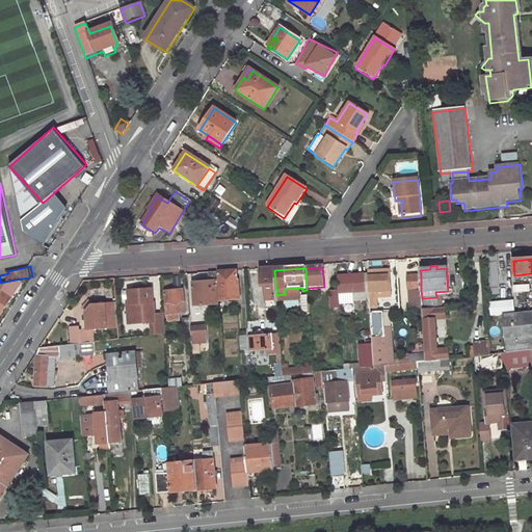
[(274,270),(260,271),(262,288),(265,288),(266,309),(277,308),(276,295),(274,270)]
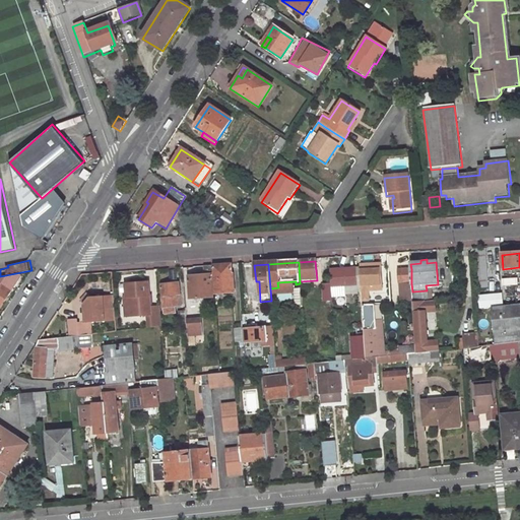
[(360,268),(362,287),(362,293),(368,293),(374,291),(374,286),(381,285),(380,266),(360,268)]
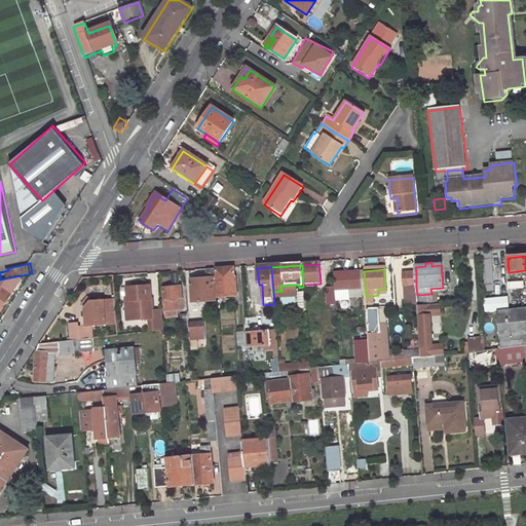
[(208,279),(191,279),(193,302),(216,301),(214,270),(208,270),(208,279)]
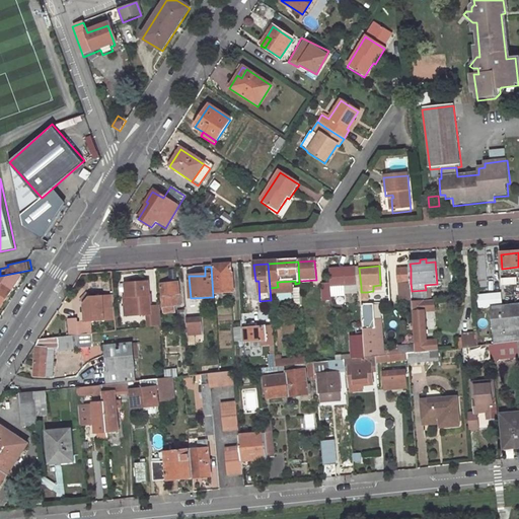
[(215,293),(234,292),(233,281),(231,281),(230,267),(213,268),(215,293)]
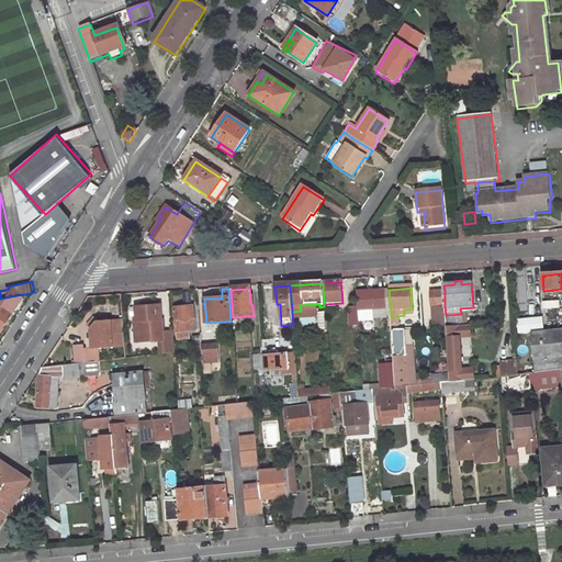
[(445,291),(431,292),(433,307),(445,306),(445,291)]
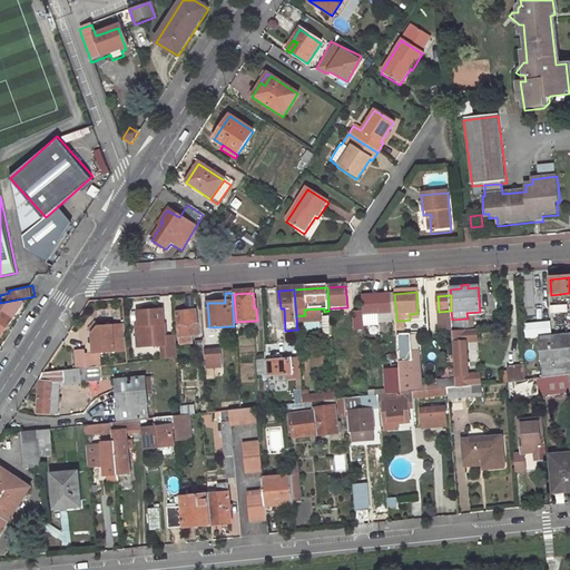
[(363,312),(364,328),(377,327),(377,321),(375,322),(374,315),(389,314),(387,296),(362,298),(363,312)]
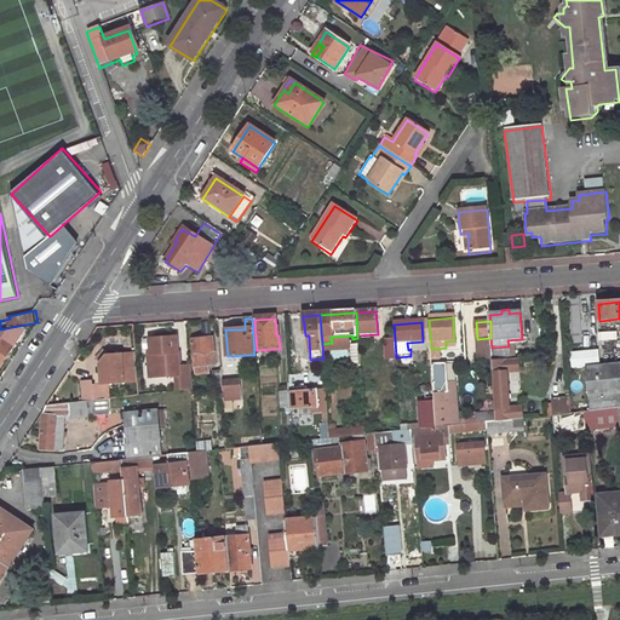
[(0,333),(0,366),(1,367),(17,342),(6,334),(4,337),(0,333)]
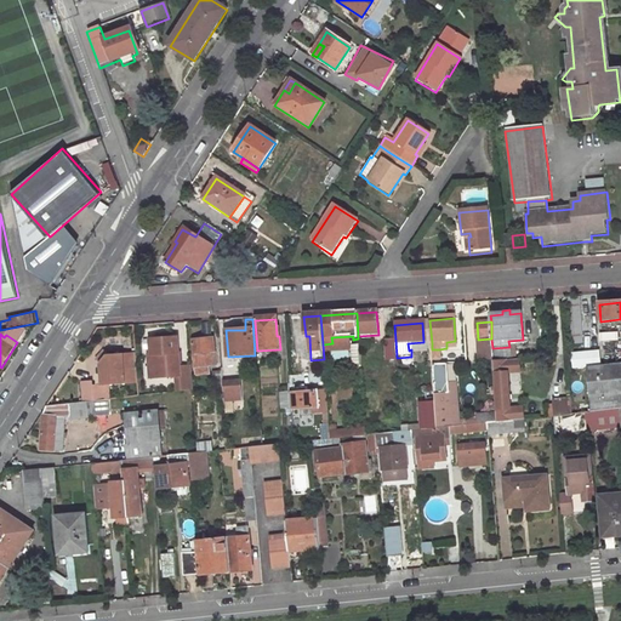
[(178,369),(176,339),(148,341),(151,357),(155,355),(158,380),(178,377),(180,377),(178,369)]
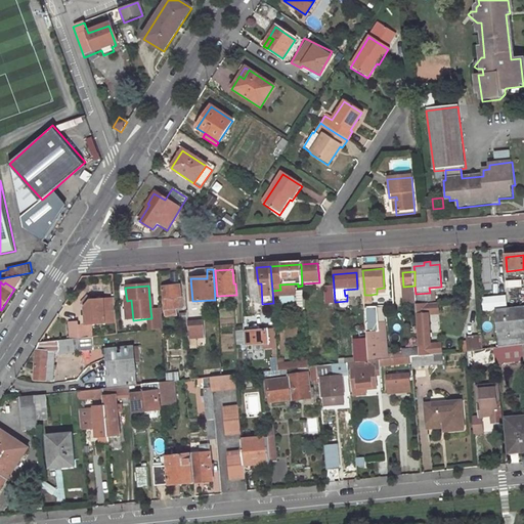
[(163,288),(165,311),(176,310),(180,310),(182,307),(180,287),(163,288)]
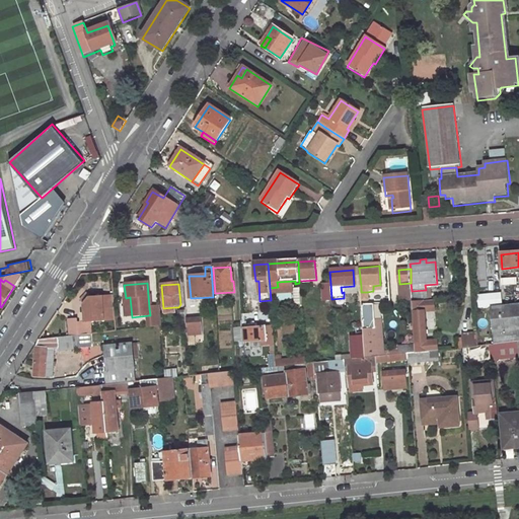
[(330,284),(321,284),(322,301),(331,301),(331,299),(330,284)]
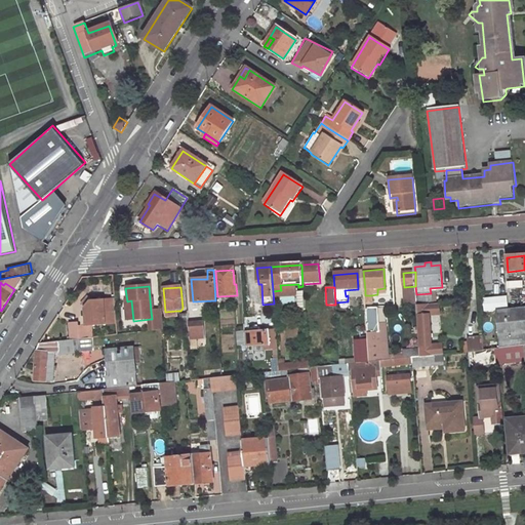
[(417,308),(431,307),(431,293),(416,294),(417,308)]
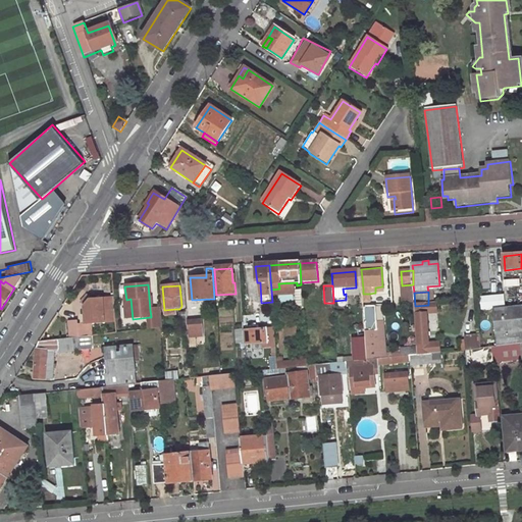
[(87,326),(116,323),(114,298),(93,299),(85,309),(87,326)]
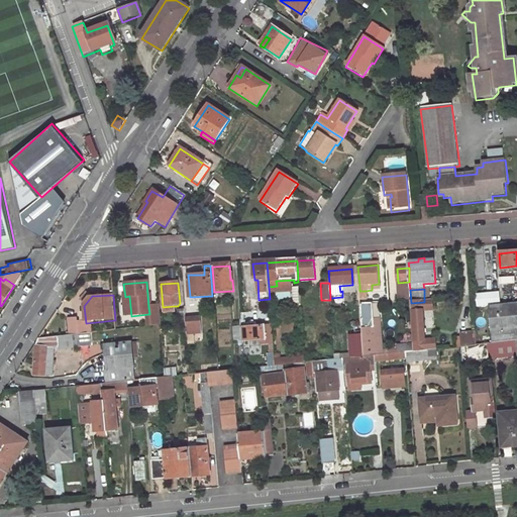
[(477,307),(499,304),(498,295),(477,297),(477,307)]
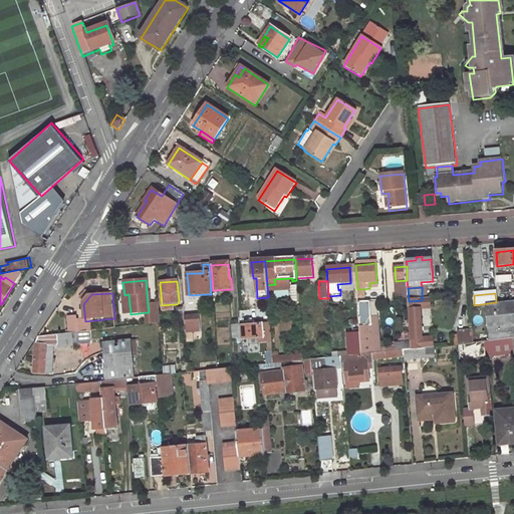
[(122,295),(124,314),(131,314),(129,294),(124,295),(122,295)]
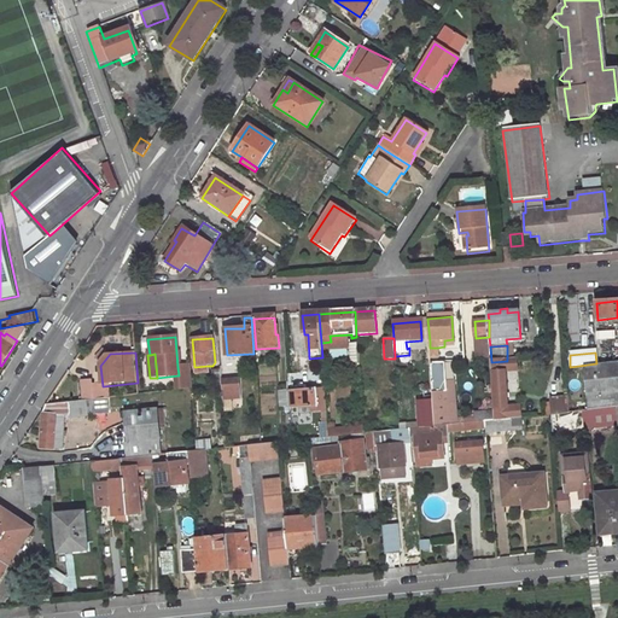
[(508,373),(507,361),(491,362),(495,420),(511,419),(511,407),(508,373)]
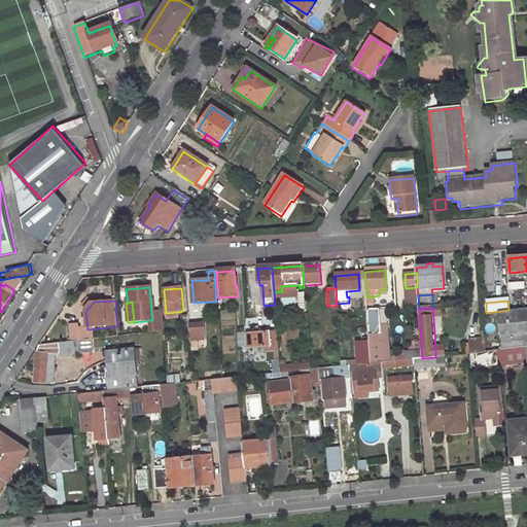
[(433,318),(444,318),(443,308),(432,308),(433,318)]
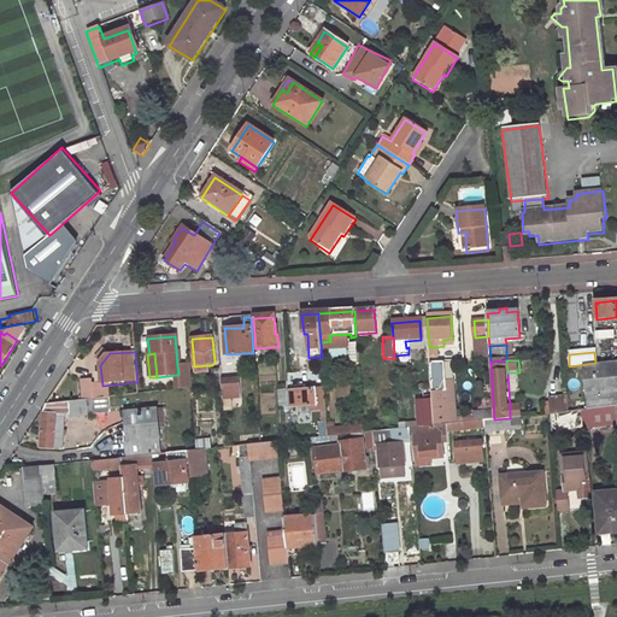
[(446,424),(442,364),(442,363),(430,364),(434,425),(446,424)]
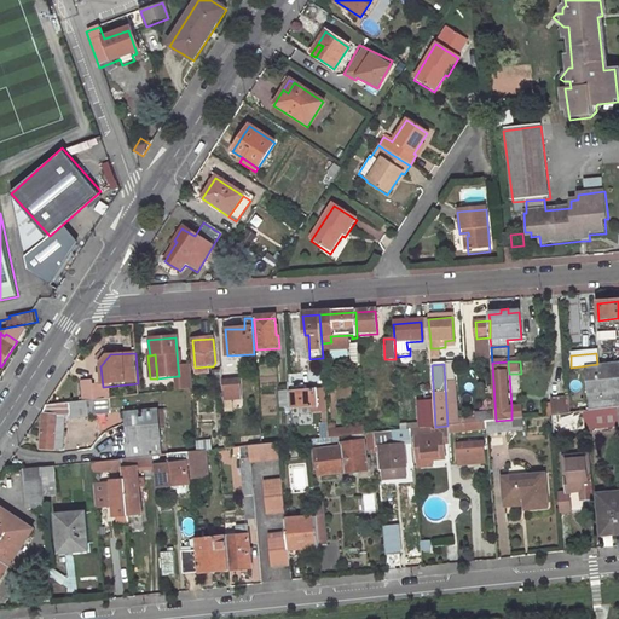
[(618,364),(585,368),(589,411),(595,411),(618,409),(618,408),(618,364)]
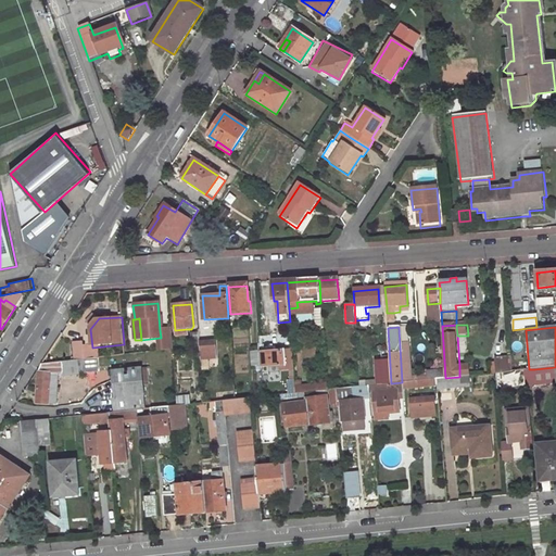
[(173,351),(171,329),(160,330),(161,338),(160,338),(161,352),(173,351)]
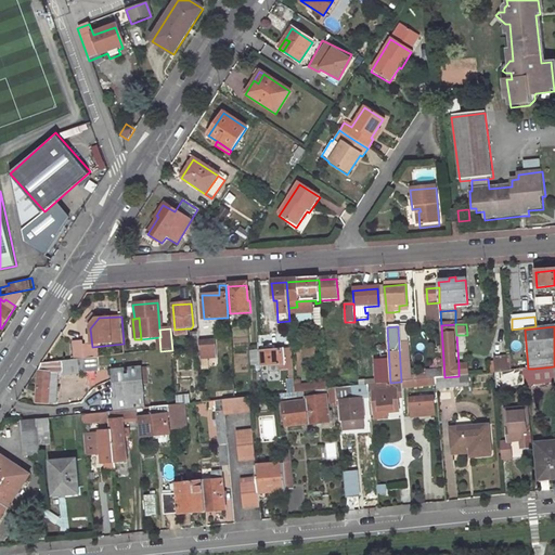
[(216,341),(198,343),(198,344),(199,359),(217,358),(216,341)]
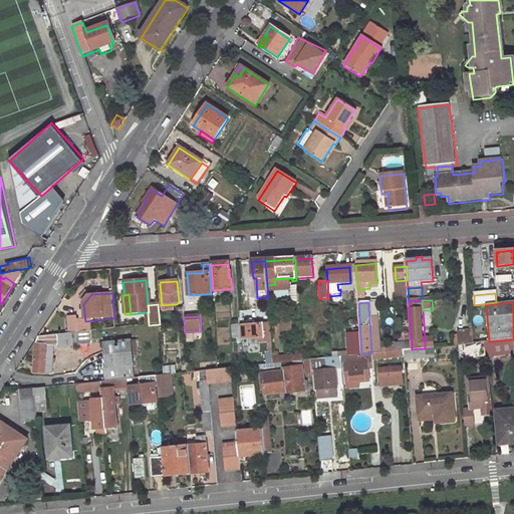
[(241,342),(271,340),(270,323),(254,324),(254,321),(244,321),(244,320),(240,320),(240,325),(241,342)]
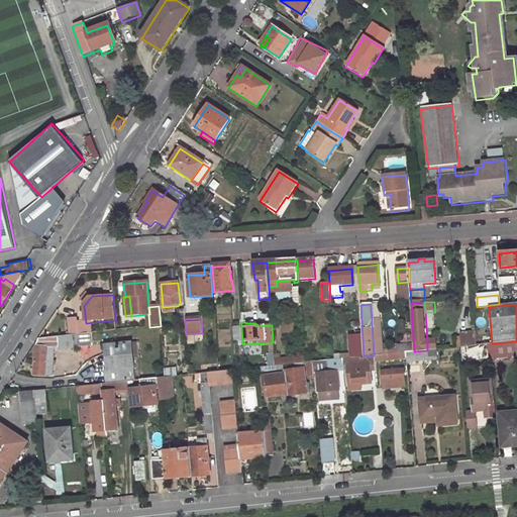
[(241,327),(232,328),(233,345),(242,344),(241,327)]
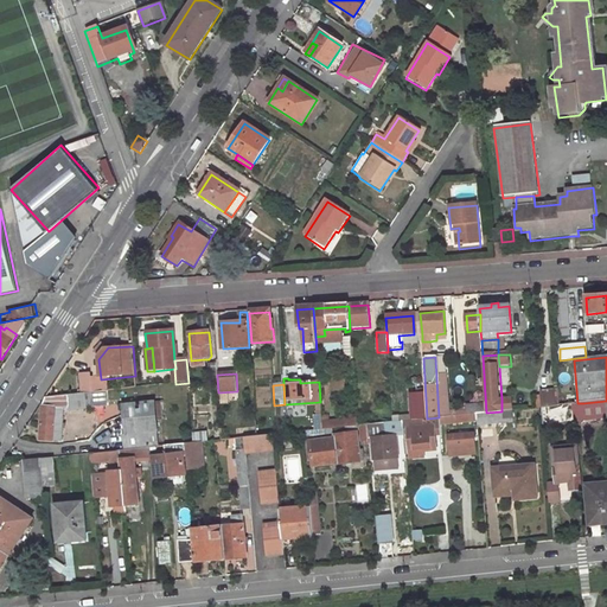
[(556,390),(540,391),(541,408),(557,406),(556,390)]
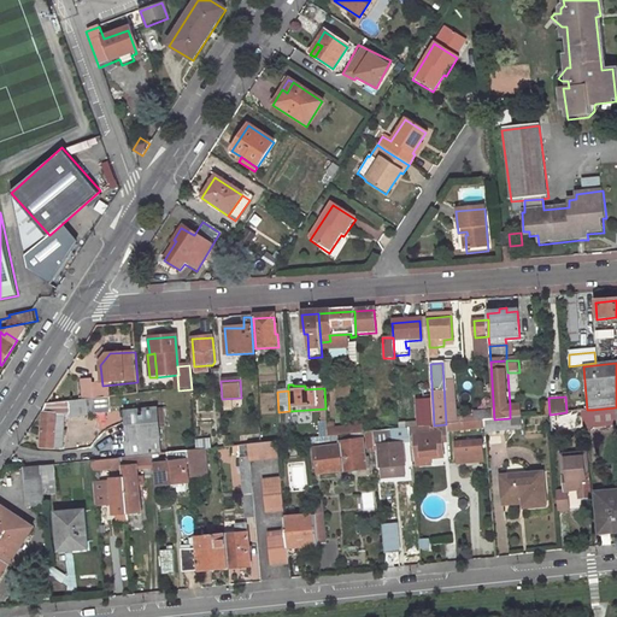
[(94,400),(47,405),(43,415),(40,448),(63,450),(65,423),(57,422),(57,416),(66,416),(70,416),(70,418),(95,416),(94,400)]
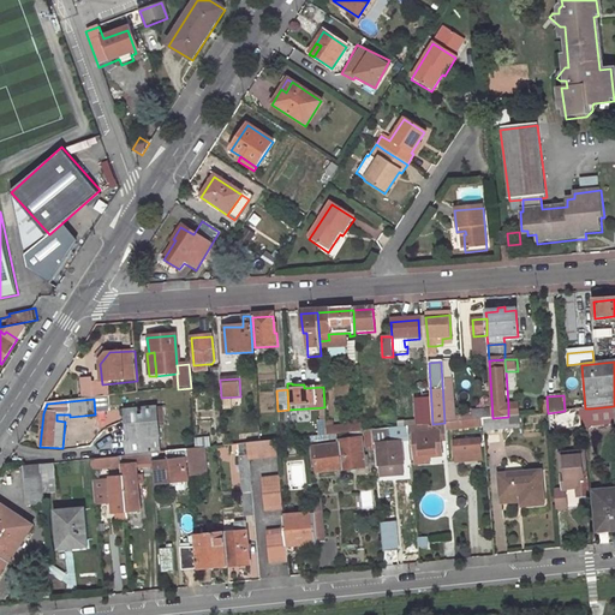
[(508,417),(520,416),(520,404),(508,405),(508,417)]
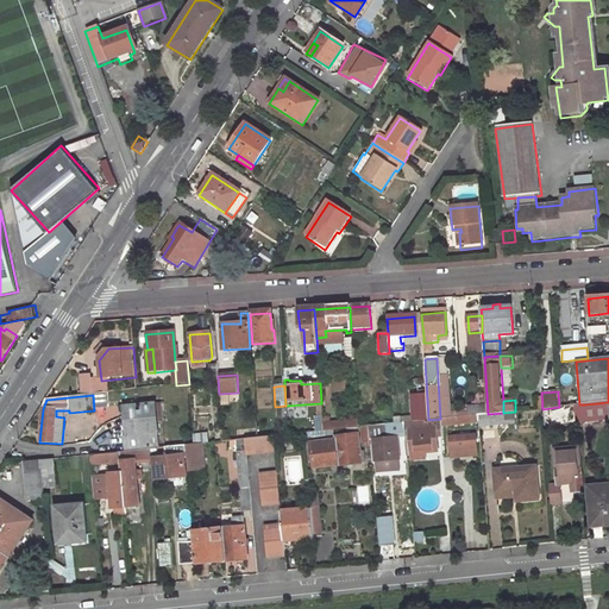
[(586,421),(608,420),(608,402),(585,405),(586,421)]
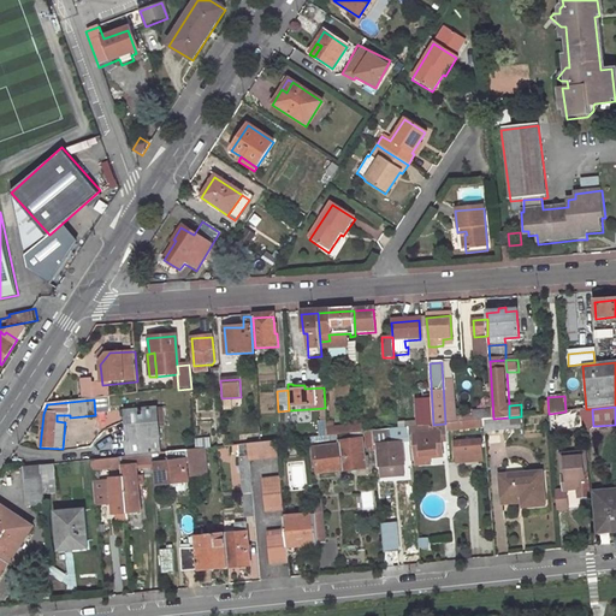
[(157,409),(126,412),(131,457),(161,454),(157,409)]
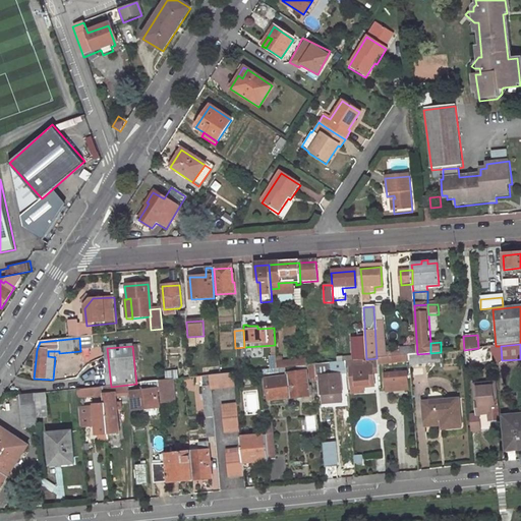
[(491,361),(502,360),(501,346),(496,346),(490,347),(491,361)]
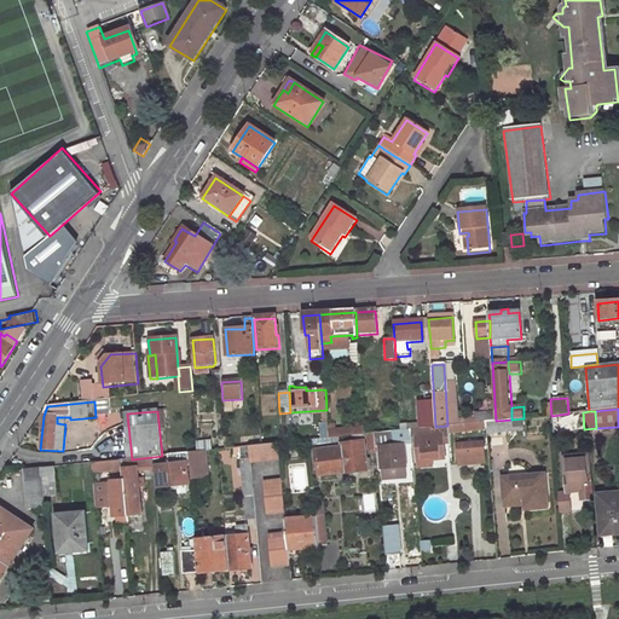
[(487,433),(501,432),(501,431),(507,429),(513,428),(512,420),(496,421),(486,422),(486,427),(487,433)]
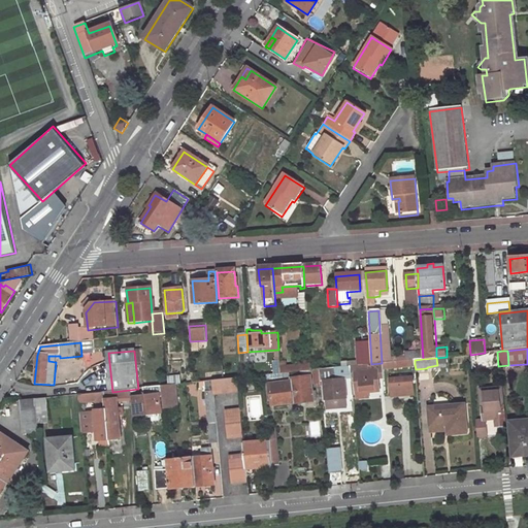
[(382,363),(383,368),(398,366),(399,369),(403,368),(402,366),(415,364),(415,360),(382,363)]
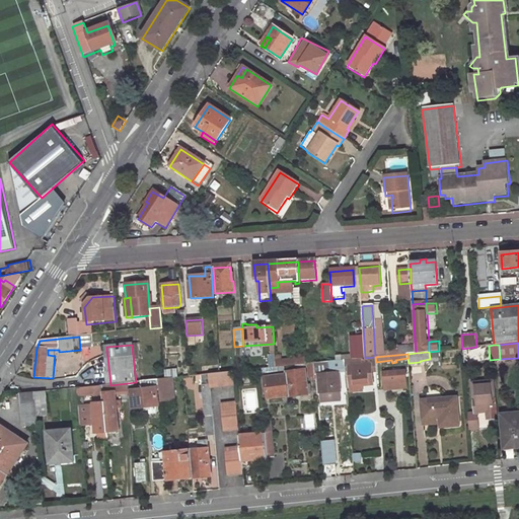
[(305,358),(275,361),(276,368),(280,367),(287,366),(294,366),(306,365),(305,358)]
